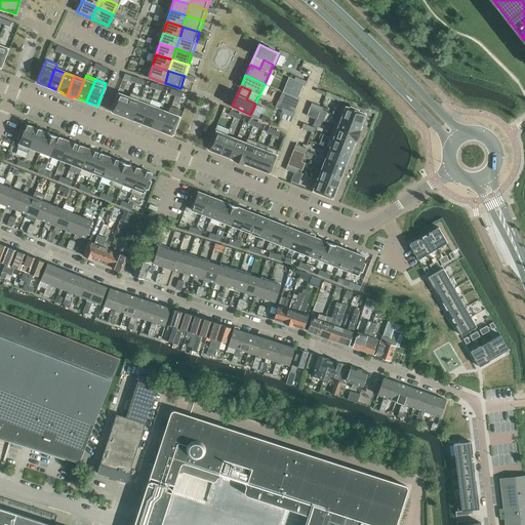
[(129,97),(119,93),(112,112),(122,116),(129,97)]
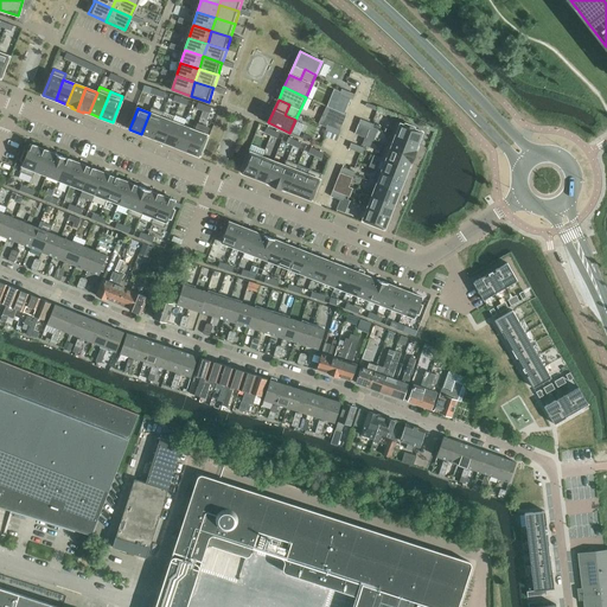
[(164,113),(152,108),(149,113),(141,134),(153,139),(161,117),(164,113)]
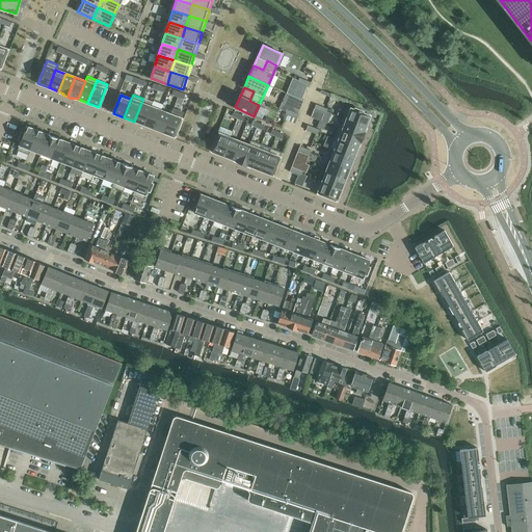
[(151,107),(141,103),(134,122),(143,125),(151,107)]
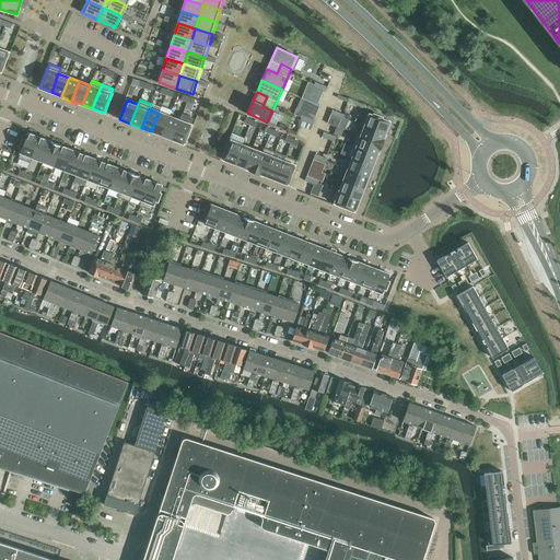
[(269,121),(277,125),(282,114),(273,111),(269,121)]
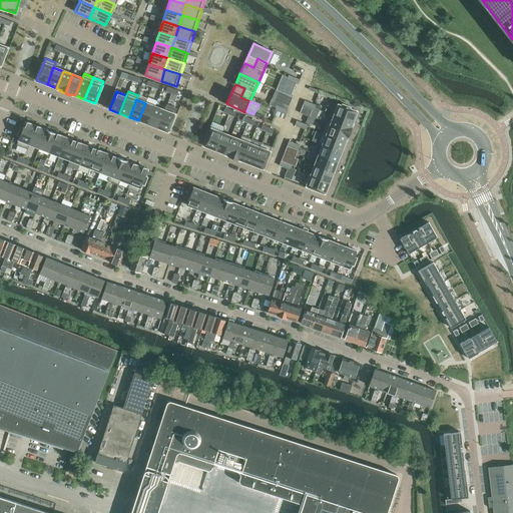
[(155,106),(145,103),(138,120),(148,124),(155,106)]
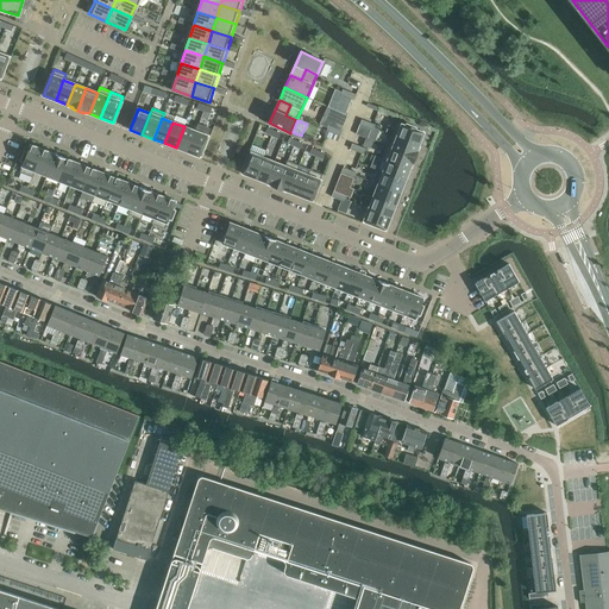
[(396,137),(419,145),(424,132),(415,130),(416,127),(407,124),(406,126),(402,124),(396,137)]
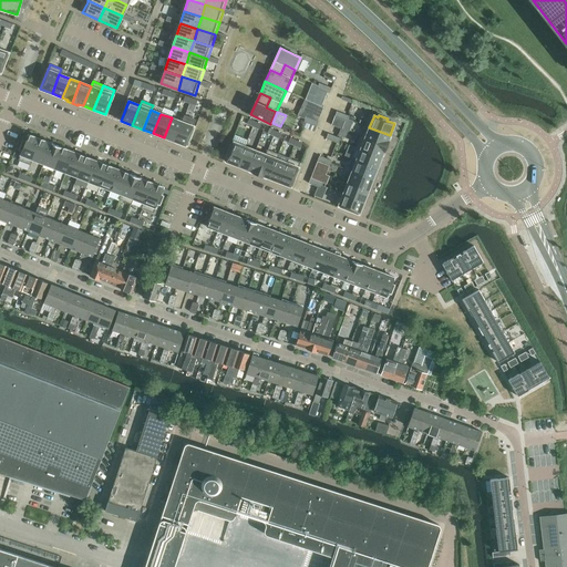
[(182,122),(172,117),(164,137),(174,142),(182,122)]
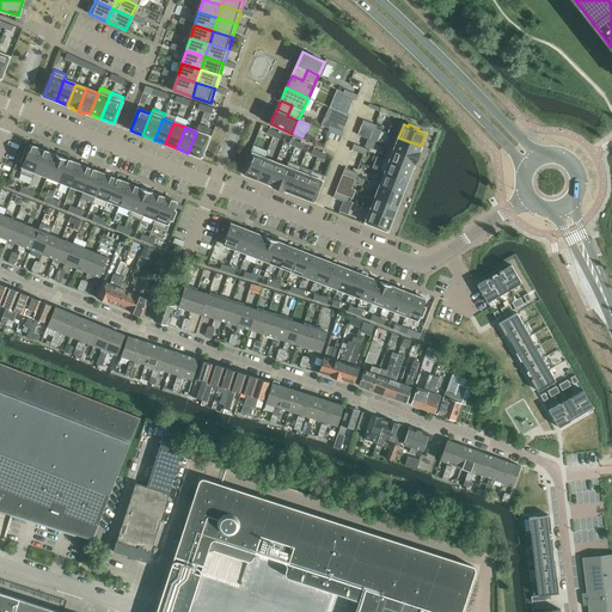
[(208,136),(196,132),(188,153),(201,158),(203,151),(204,151),(208,141),(207,141),(208,136)]
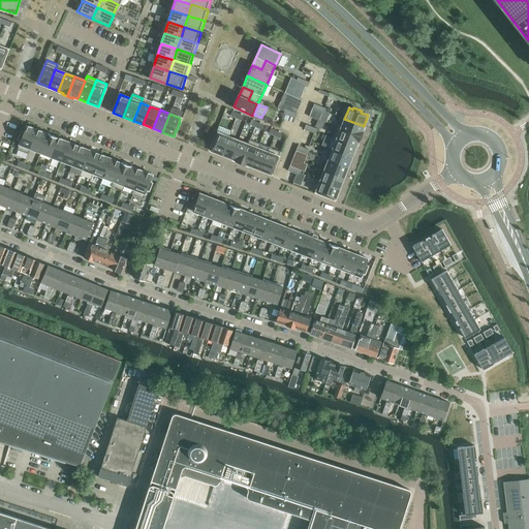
[(362,130),(364,126),(344,119),(341,129),(361,136),(364,131),(362,130)]
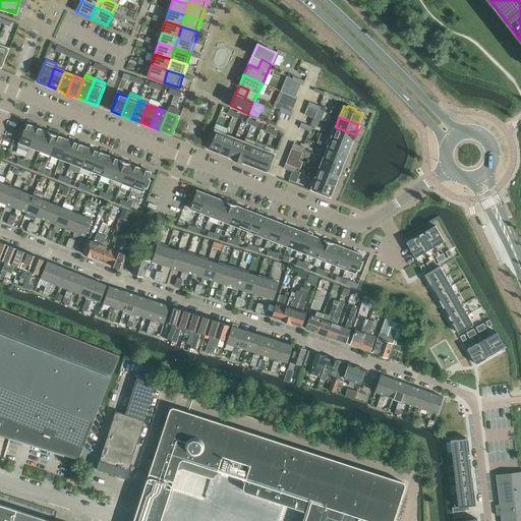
[(37,128),(26,123),(23,131),(21,130),(18,138),(20,139),(17,148),(27,152),(30,147),(37,128)]
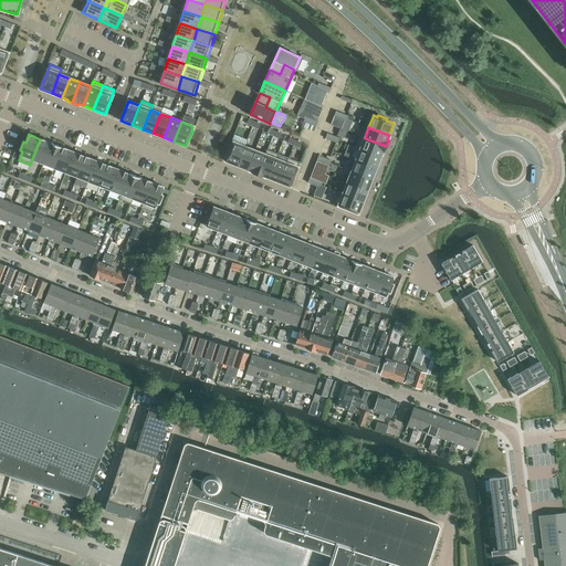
[(386,146),(365,138),(360,149),(380,157),(383,153),(384,153),(386,146)]
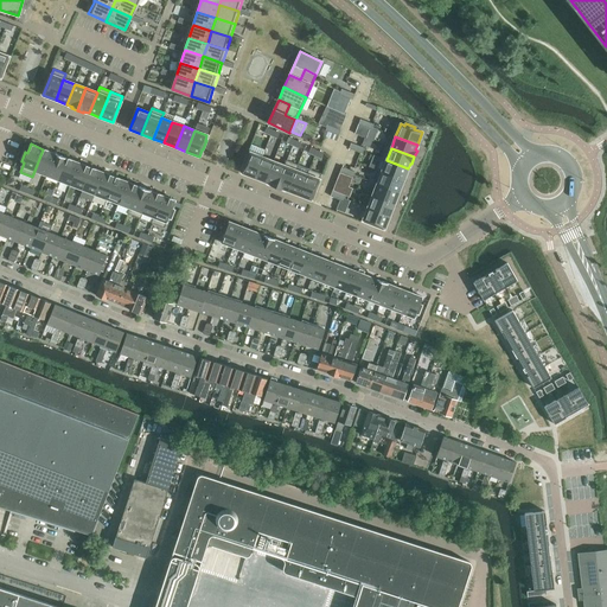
[(55,154),(43,149),(34,171),(46,176),(55,154)]
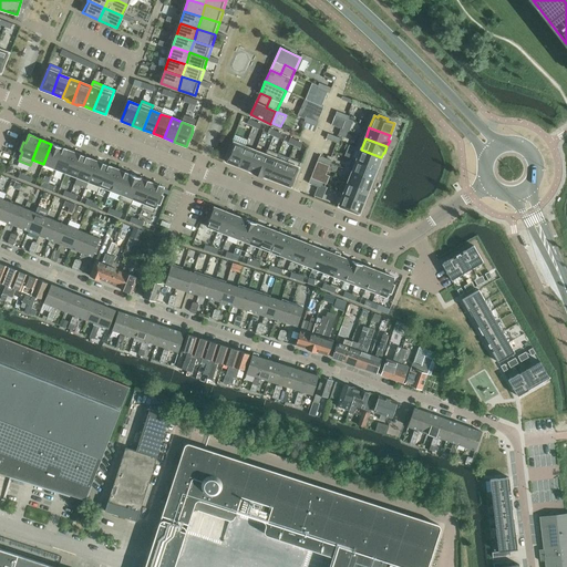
[(245,146),(234,142),(226,162),(237,166),(245,146)]
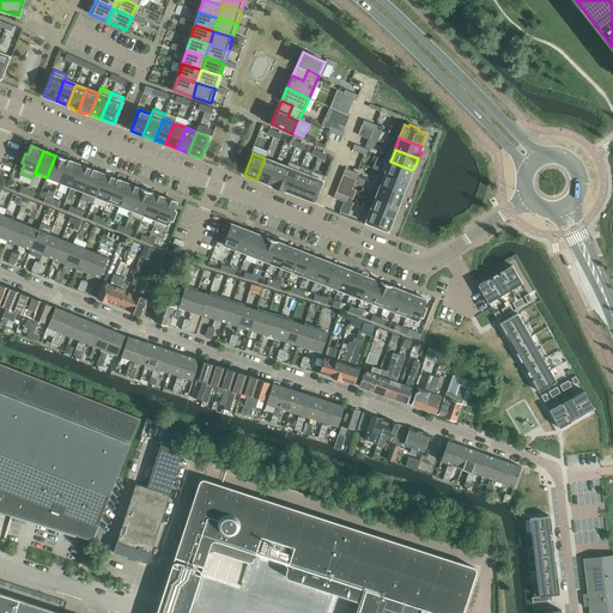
[(67,159),(55,156),(47,177),(59,182),(67,159)]
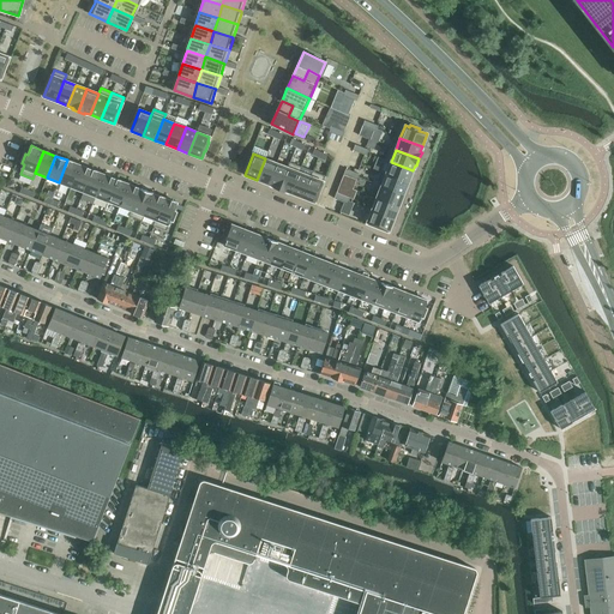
[(277,163),(265,158),(257,180),(269,185),(277,163)]
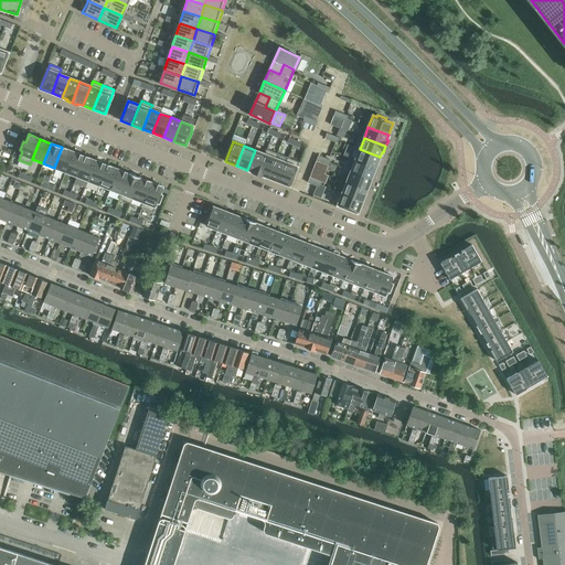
[(73,151),(62,147),(54,168),(65,172),(73,151)]
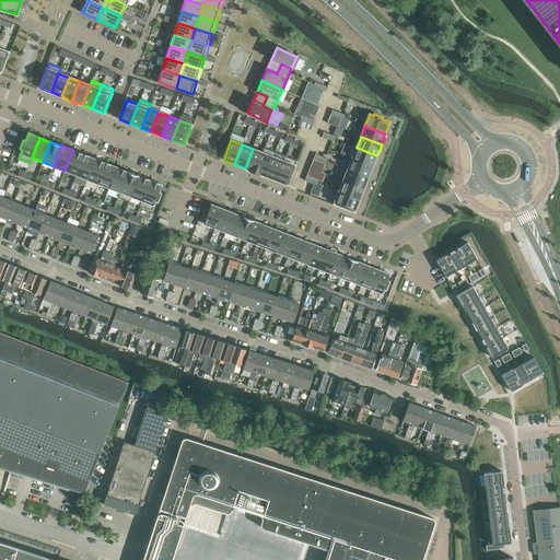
[(372,166),(376,155),(357,148),(352,159),(372,166)]
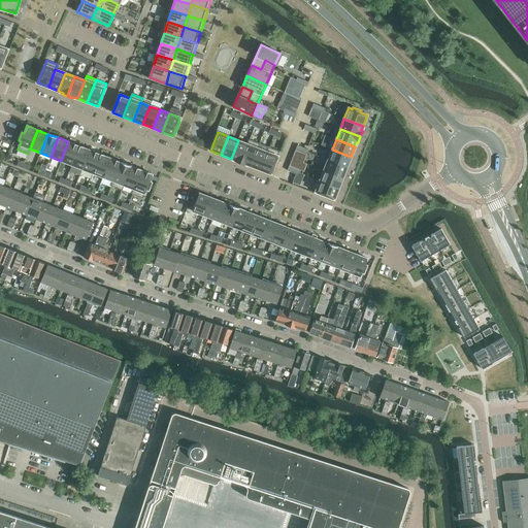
[(248,144),(238,140),(231,159),(235,160),(235,161),(240,163),(248,144)]
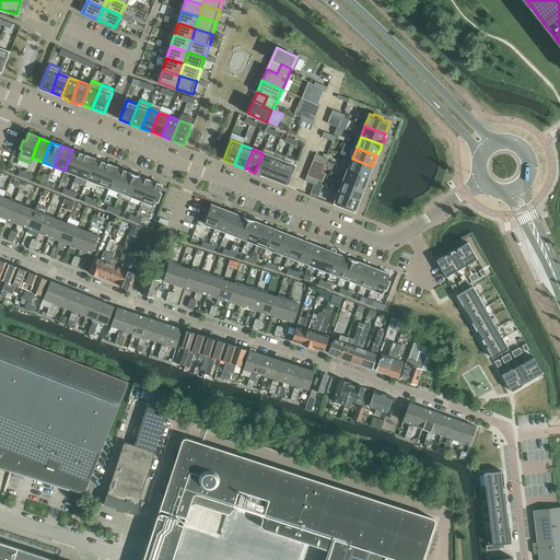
[(84,154),(73,151),(65,171),(76,175),(84,154)]
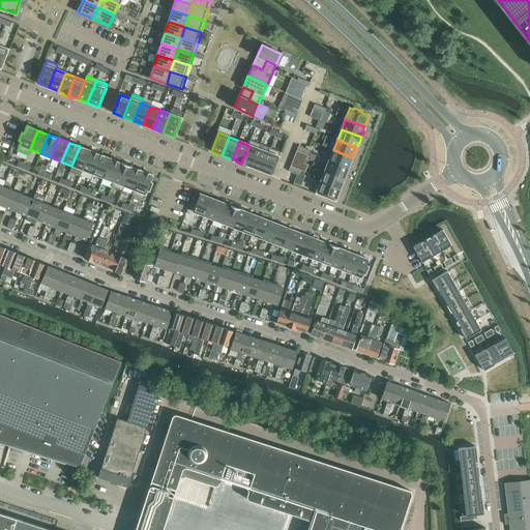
[(259,148),(248,145),(241,164),(246,166),(246,165),(252,167),(259,148)]
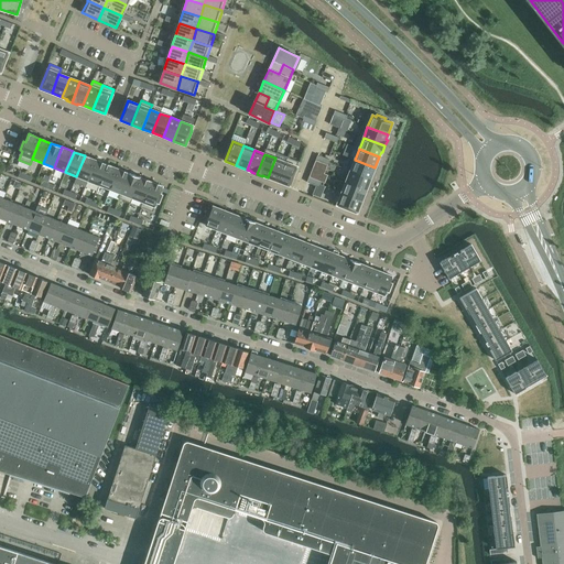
[(96,160),(85,155),(76,176),(87,181),(96,160)]
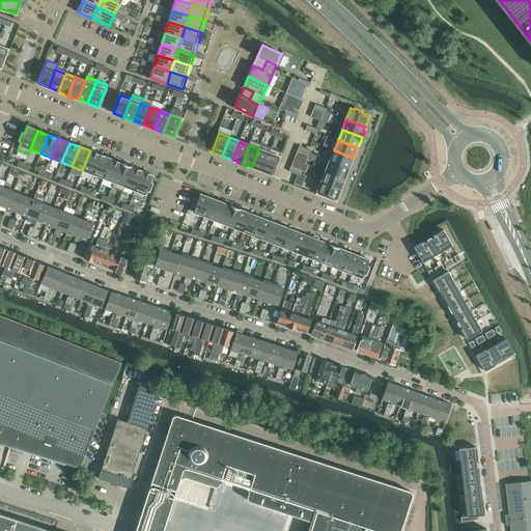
[(269,152),(259,148),(252,167),(261,171),(269,152)]
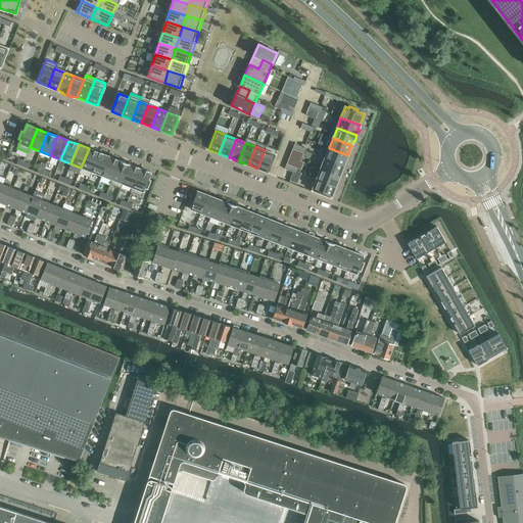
[(99,152),(89,148),(81,168),(92,172),(99,152)]
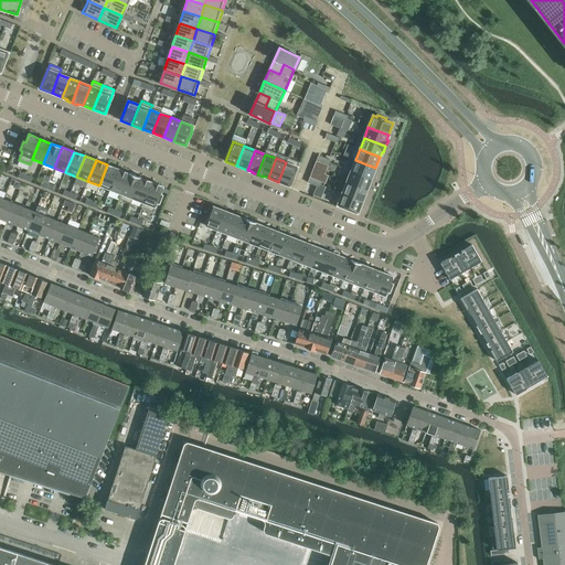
[(371,179),(375,168),(355,160),(351,171),(371,179)]
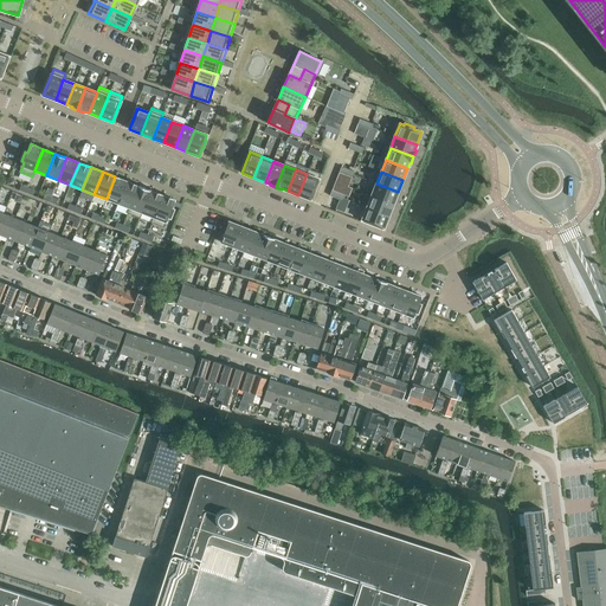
[(318,179),(307,174),(298,195),(310,200),(318,179)]
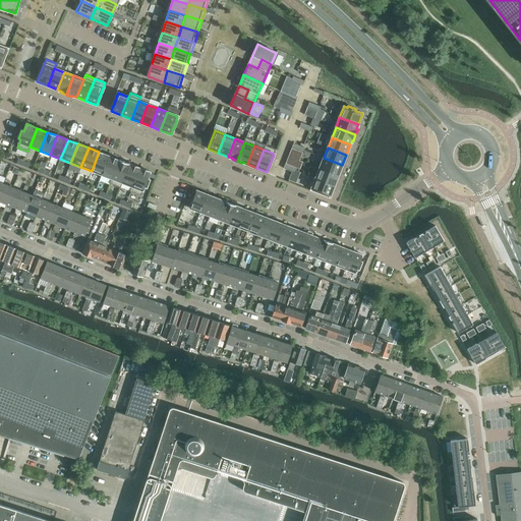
[(109,156),(99,152),(92,171),(102,175),(109,156)]
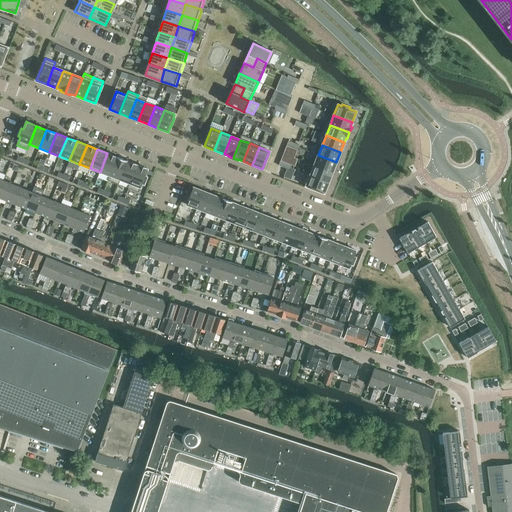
[(117,157),(107,153),(100,172),(110,176),(117,157)]
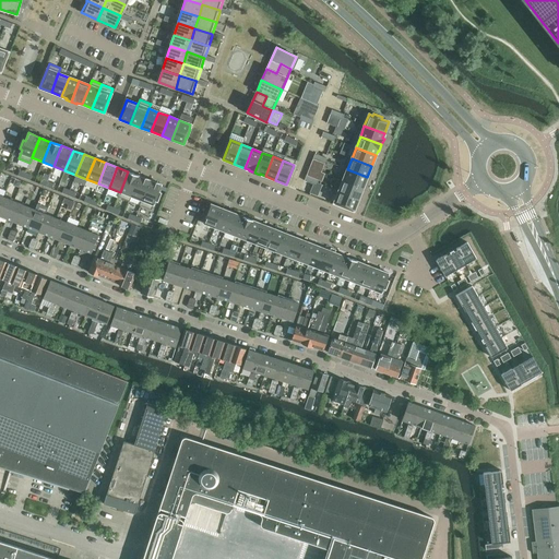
[(367,177),(347,169),(343,180),(363,188),(367,177)]
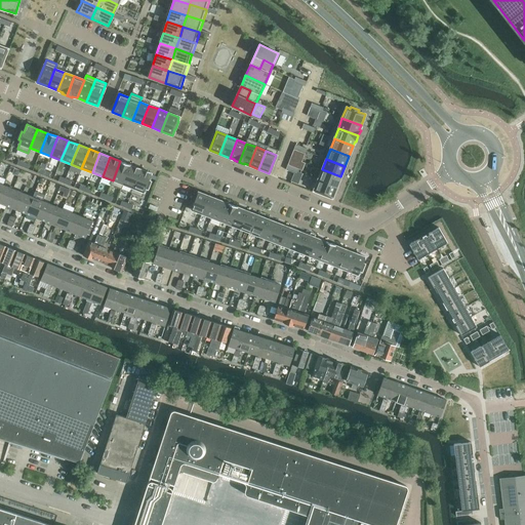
[(130,165),(120,161),(113,180),(111,185),(121,189),(123,185),(130,165)]
